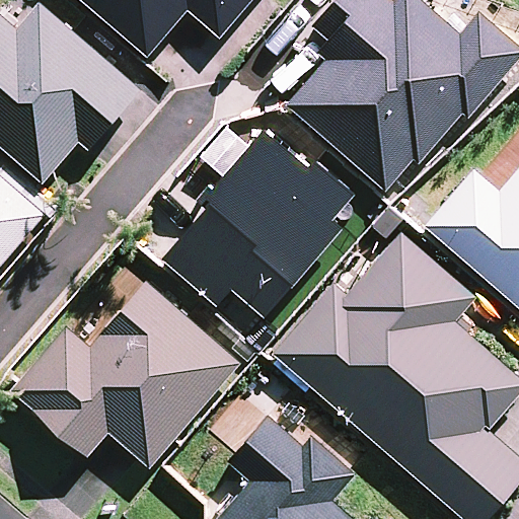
[(0,143),(43,180),(79,140),(88,148),(141,88),(40,0),(16,26),(0,12),(0,143)]
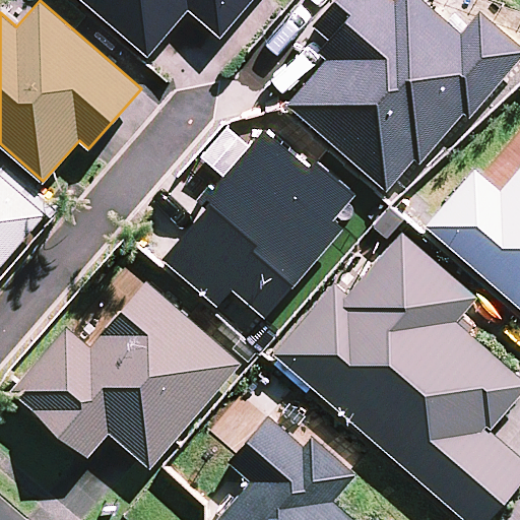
[(84,0),(148,55),(189,9),(220,36),(251,0),(84,0)]
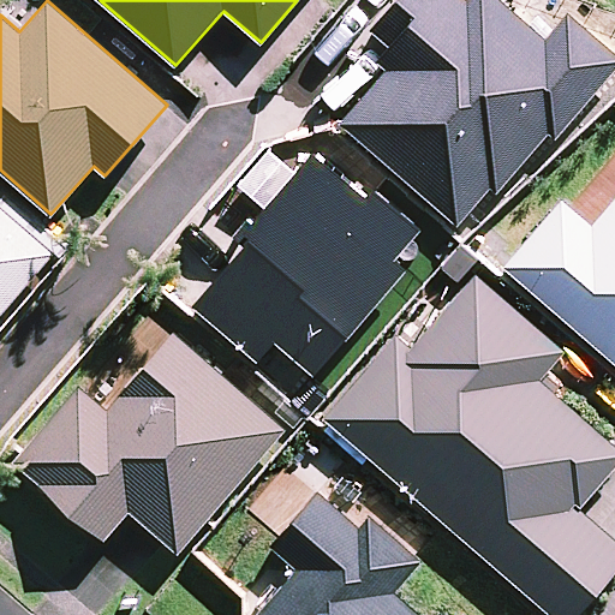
[(386,69),(339,121),(458,224),(490,185),(496,191),(548,131),(555,137),(614,67),(614,51),(568,11),(545,37),(501,0),(395,0),(371,29),(390,45),(376,60),(386,69)]
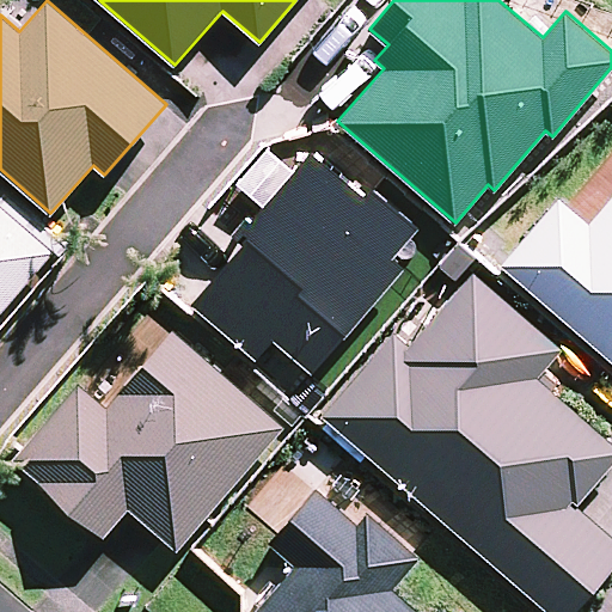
[(363,193),(310,148),(242,228),(250,236),(193,303),(258,357),(274,337),(313,371),(404,264),(393,256),(418,225),(371,184),(363,193)]
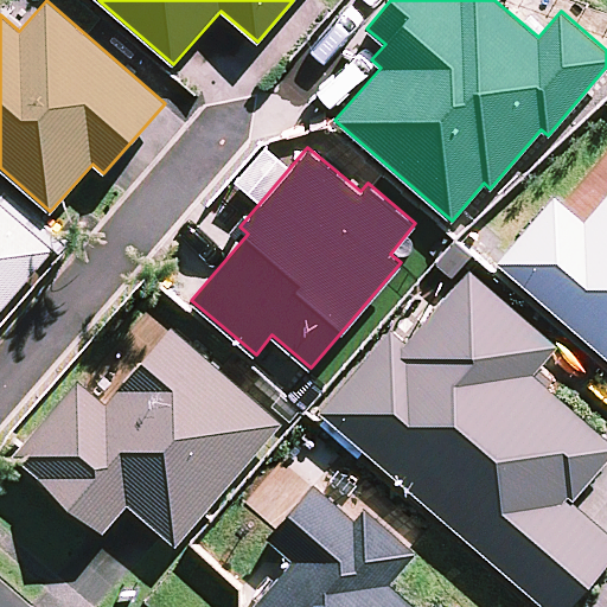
[(555,195),(497,262),(606,358),(606,191),(583,219),(555,195)]
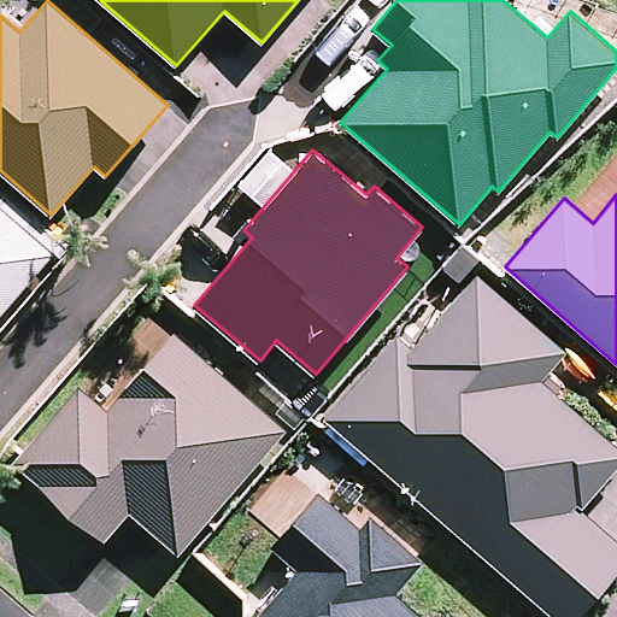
[(0,205),(0,316),(56,253),(0,205)]
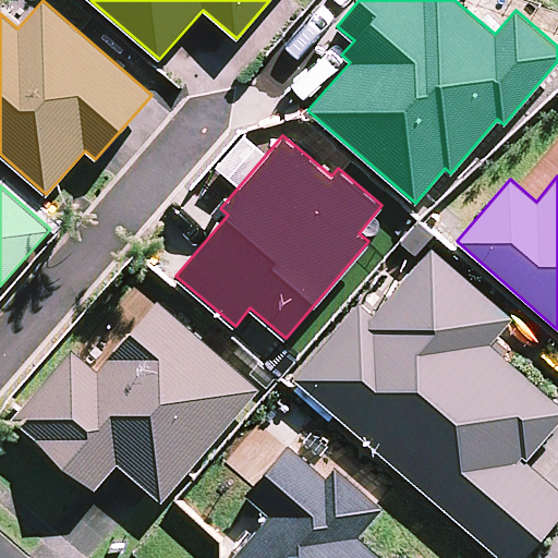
[(361,302),(293,378),(501,557),(523,557),(557,519),(557,485),(526,459),(557,422),(557,402),(489,343),(513,315),(433,245),(374,313),(361,302)]
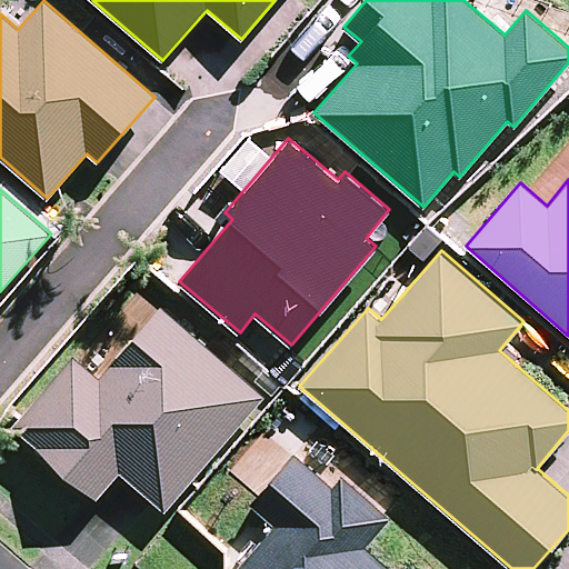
[(163,512),(265,396),(160,307),(99,378),(73,356),(12,426),(96,498),(118,472),(163,512)]
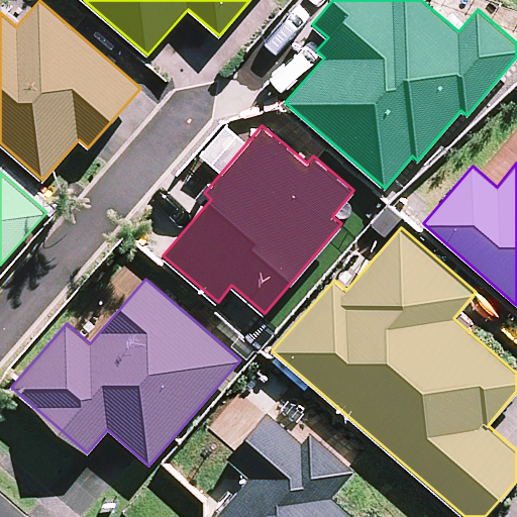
[(377,516),(371,511),(365,516),(355,516),(331,496),(354,470),(310,431),(301,441),(267,411),(226,456),(248,477),(213,516),(377,516)]
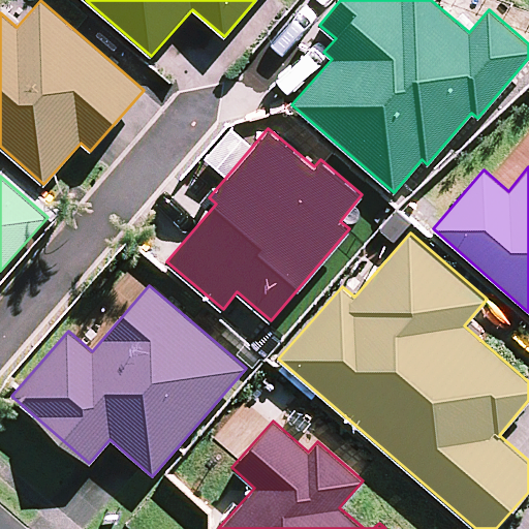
All buildings are outlined.
